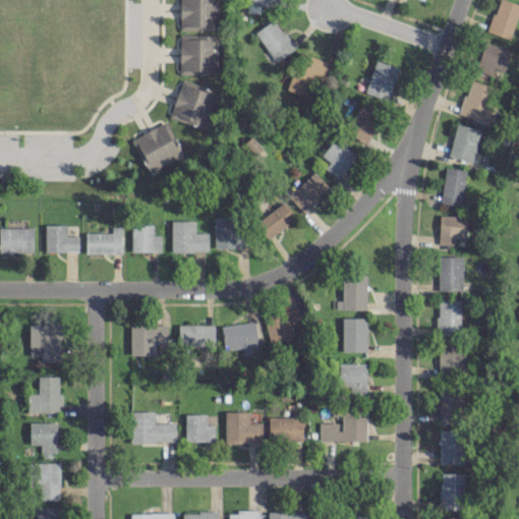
[(219,0),(181,0),(181,32),(219,33),(219,0)]
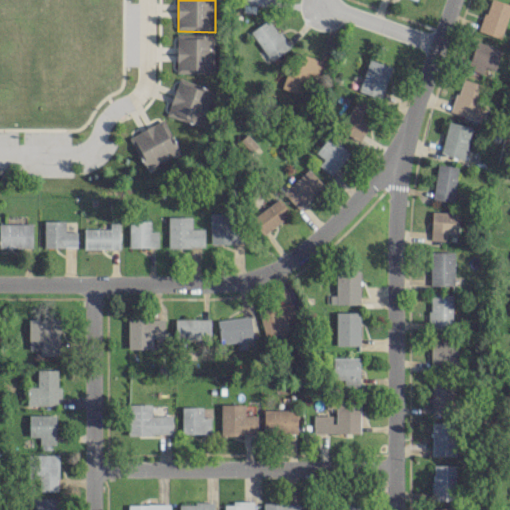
[(274,0),(246,0),(245,4),(273,8),(274,0)]
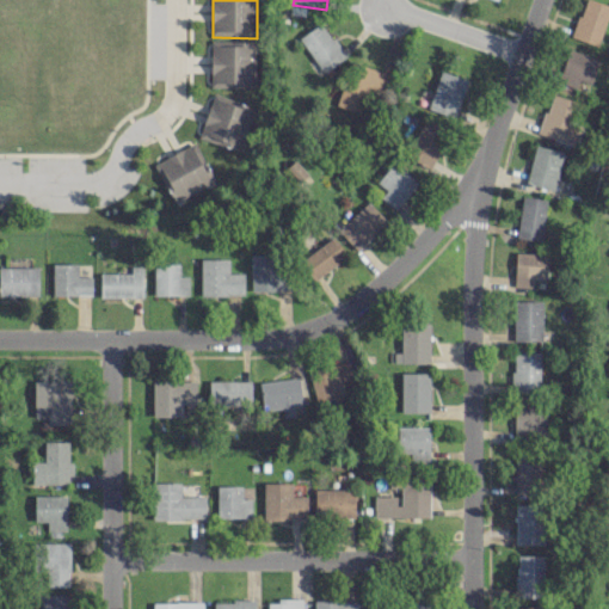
[(608,6),(590,0),(585,0),(573,38),(600,47),(608,18),(608,6)]
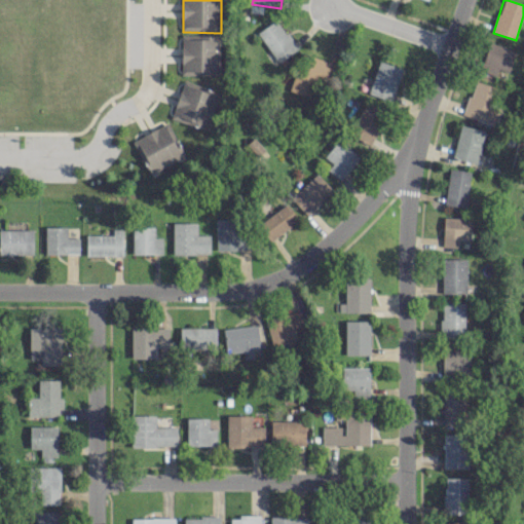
[(278,63),(298,49),(278,21),(259,34),(278,63)]
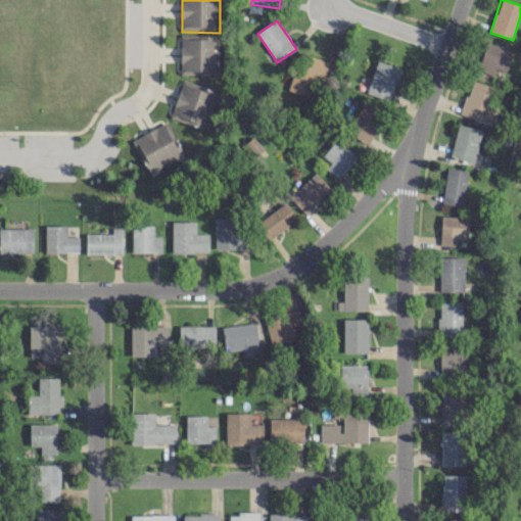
[(181,76),(219,77),(220,37),(182,36),(181,76)]
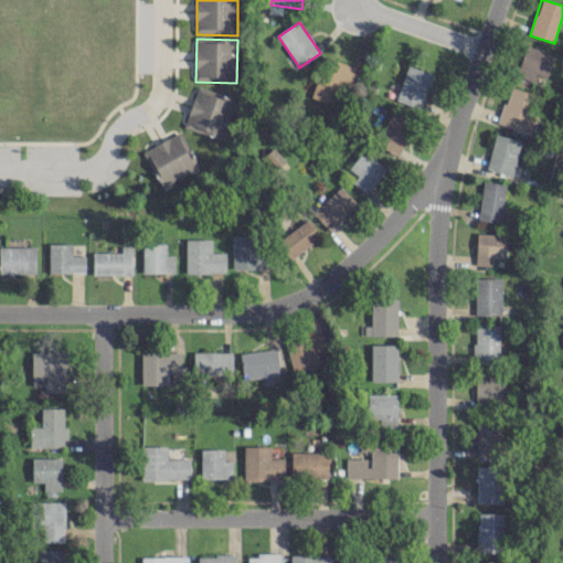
[(555,56),(527,48),(517,77),(533,83),(537,75),(548,80),(555,56)]
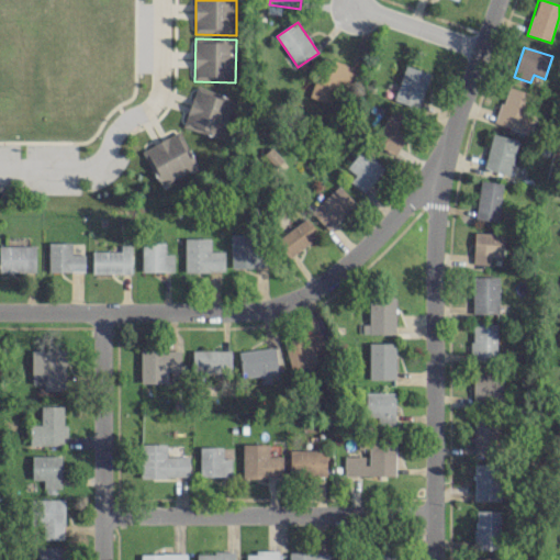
[(313,99),(333,104),(338,89),(349,93),(357,68),(325,58),(313,99)]
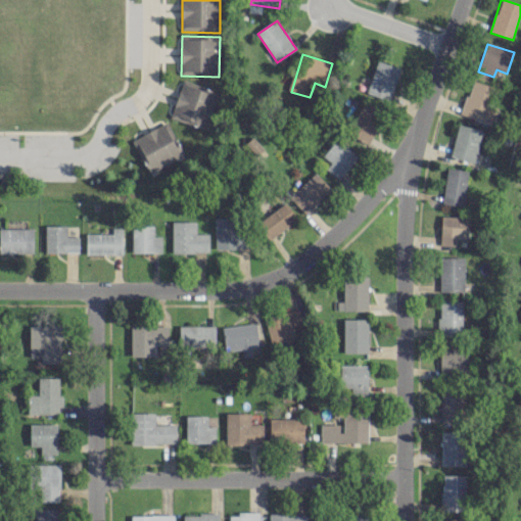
[(367,94),(390,102),(401,69),(378,61),(367,94)]
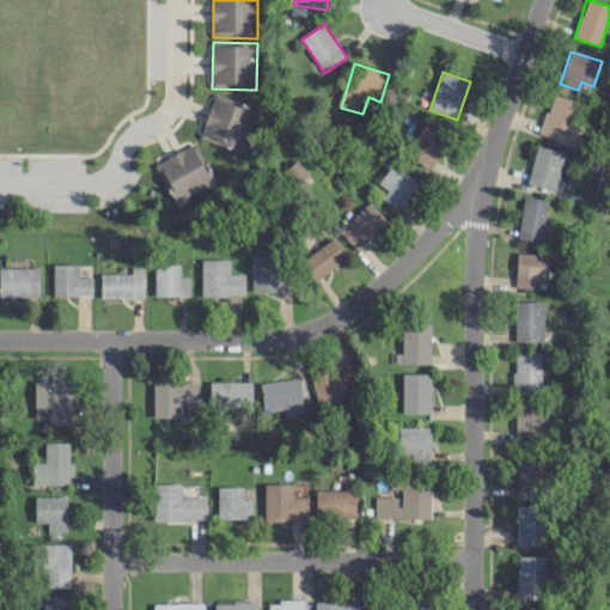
[(242,152),(254,108),(214,96),(201,140),(242,152)]
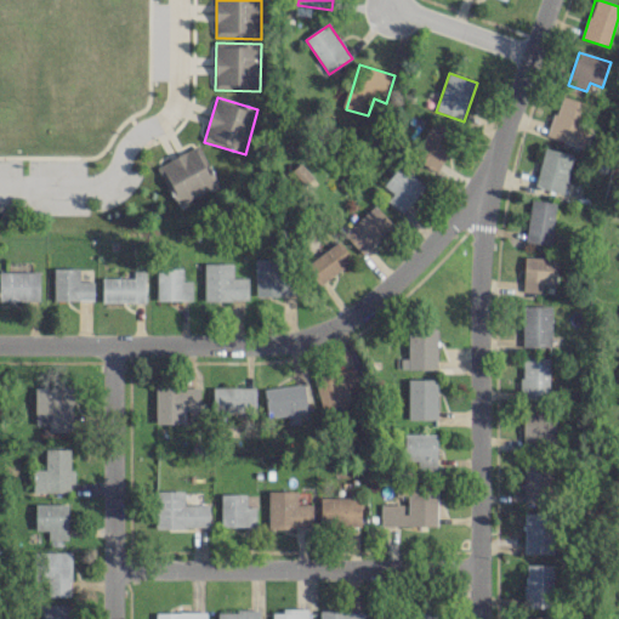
[(549,138),(588,151),(594,130),(581,126),(589,106),(561,97),(549,138)]
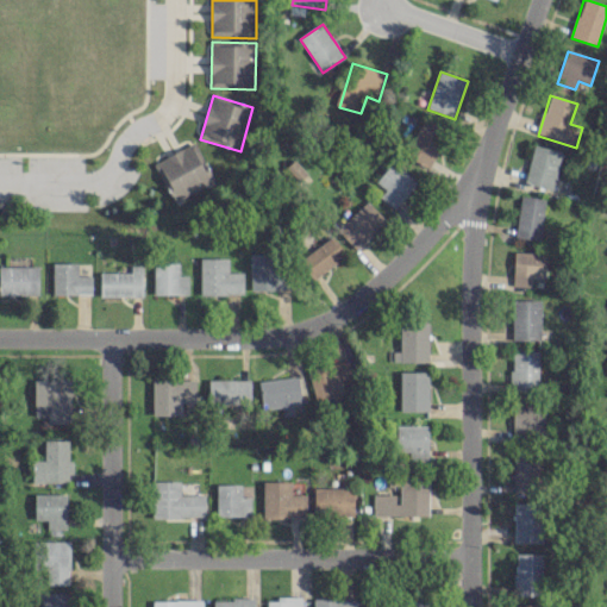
[(445,139),(423,126),(405,157),(429,169),(445,139)]
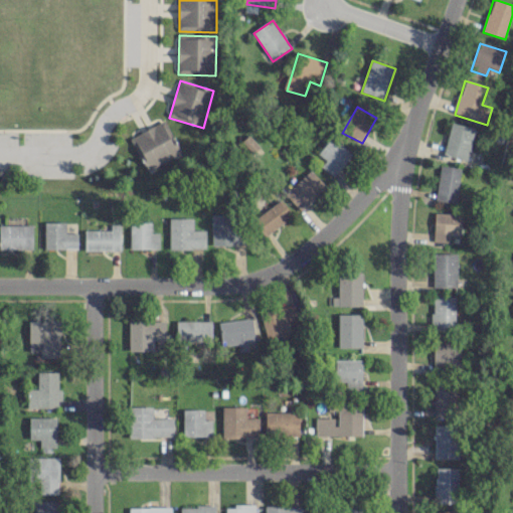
[(132,138),(147,172),(182,156),(167,122),(132,138)]
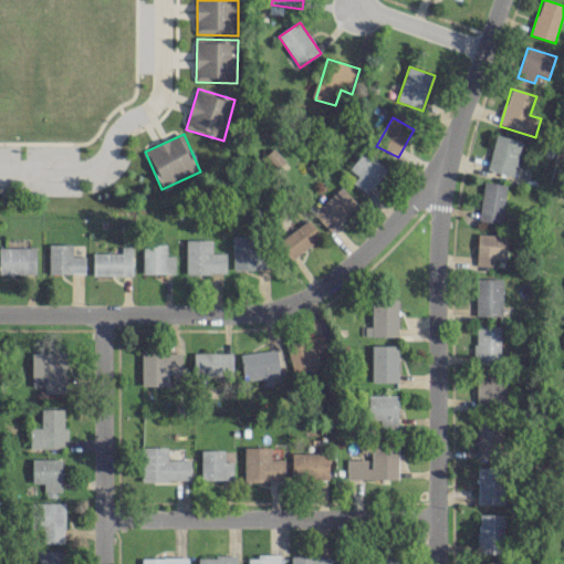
[(513,178),(523,143),(498,135),(488,170),(513,178)]
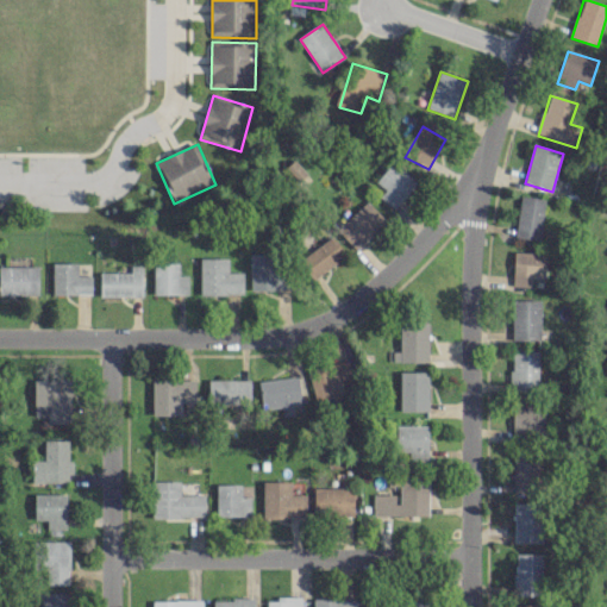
[(387,191),(381,199),(396,211),(418,182),(393,163),(377,183),(387,191)]
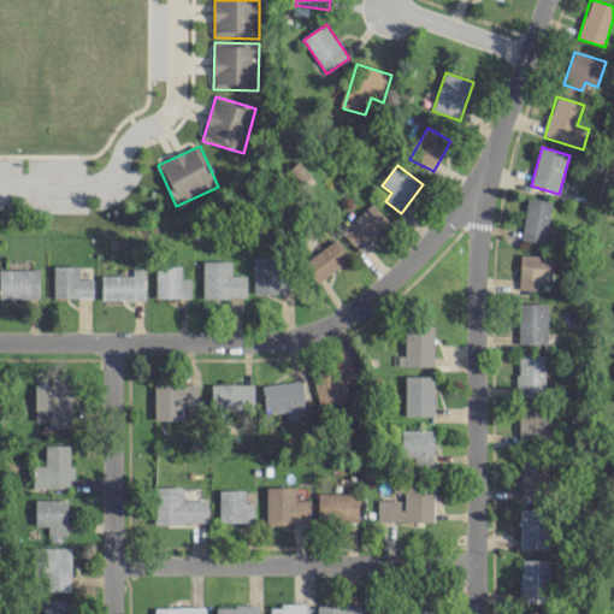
[(521,241),(545,246),(553,204),(530,199),(521,241)]
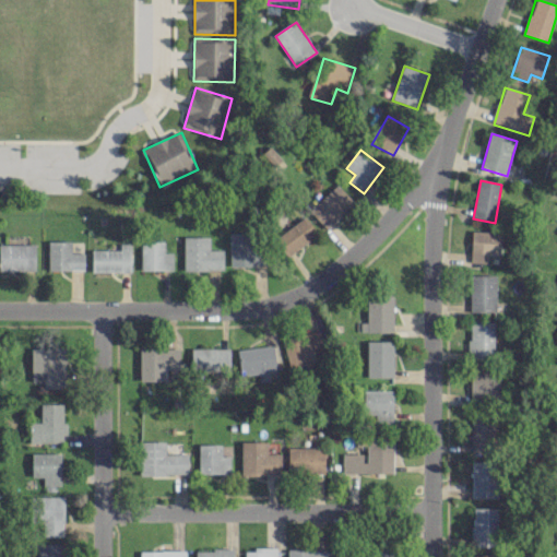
[(356,204),(339,186),(310,212),(328,230),(356,204)]
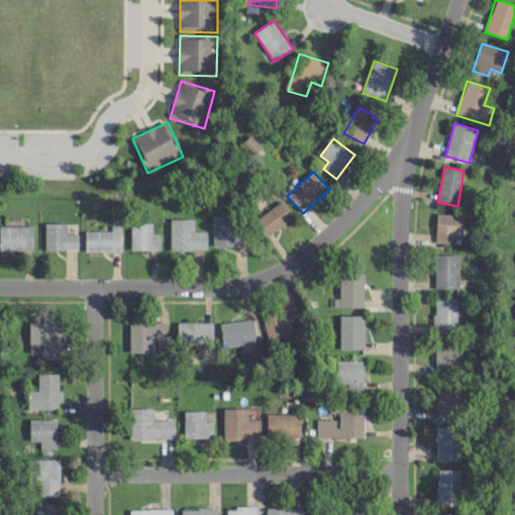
[(254,221),(267,238),(296,217),(284,201),(254,221)]
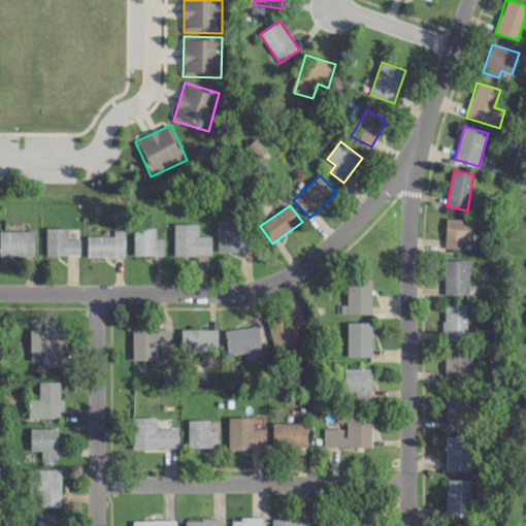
[(446,250),(466,250),(466,241),(473,241),(473,220),(447,220),(446,250)]
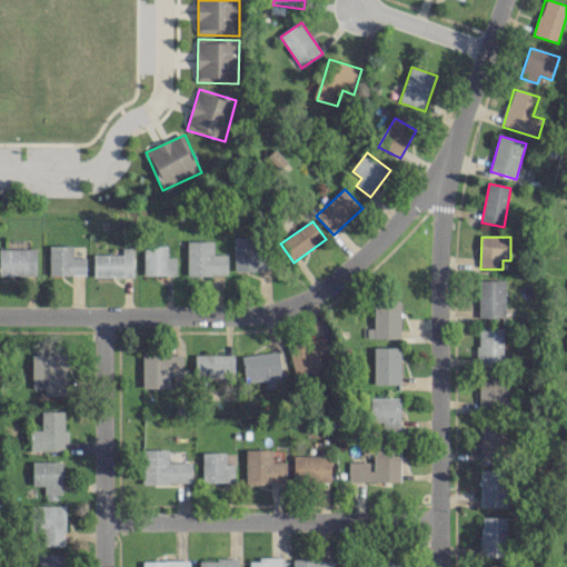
[(236,238),(236,272),(268,272),(268,238),(236,238)]
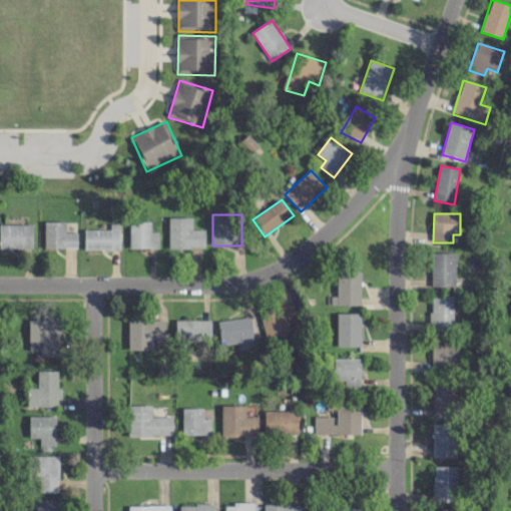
[(205,230),(193,230),(193,218),(169,218),(169,249),(206,249),(205,230)]
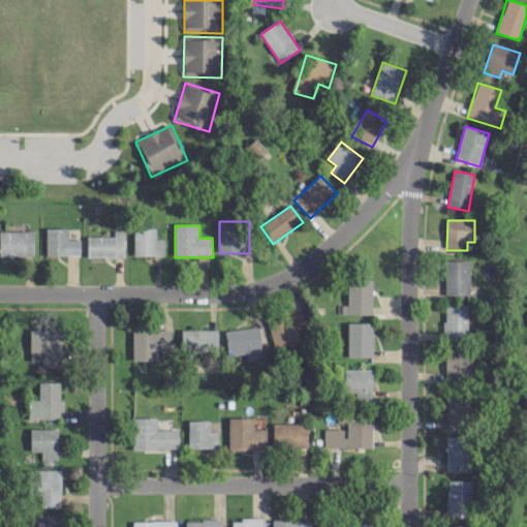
[(68,229),(47,229),(47,256),(81,256),(81,241),(68,241),(68,229)]
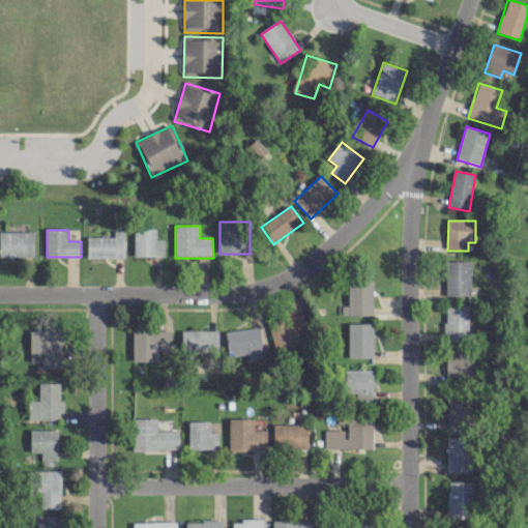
[(135,257),(165,258),(165,240),(156,240),(156,230),(135,230),(135,257)]
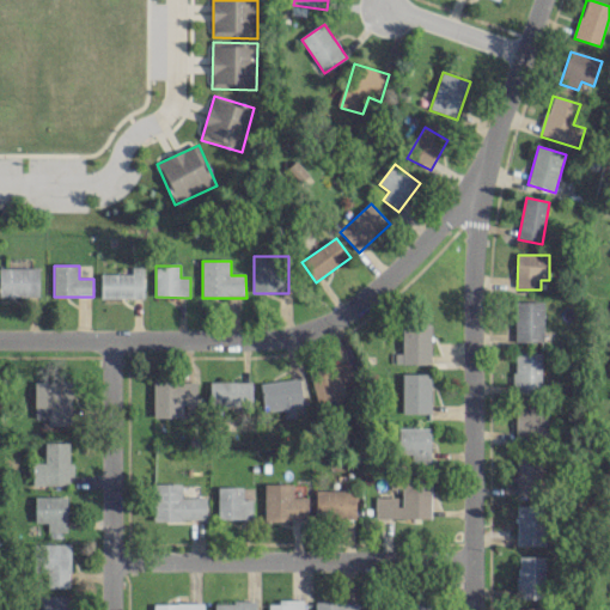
[(133,275),(101,275),(102,299),(145,298),(145,268),(133,268),(133,275)]
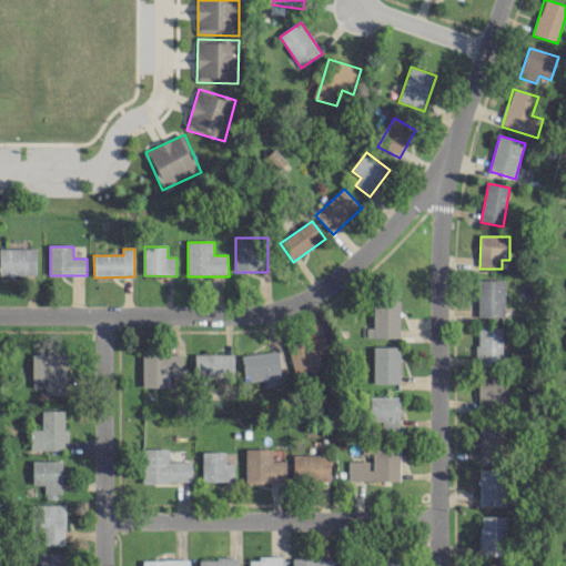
[(37,250),(0,250),(0,275),(37,276),(37,250)]
